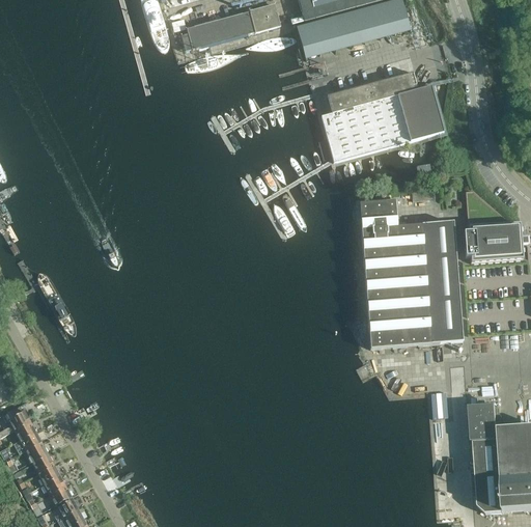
[(204,20),(224,15),(221,0),(201,5),(204,20)]
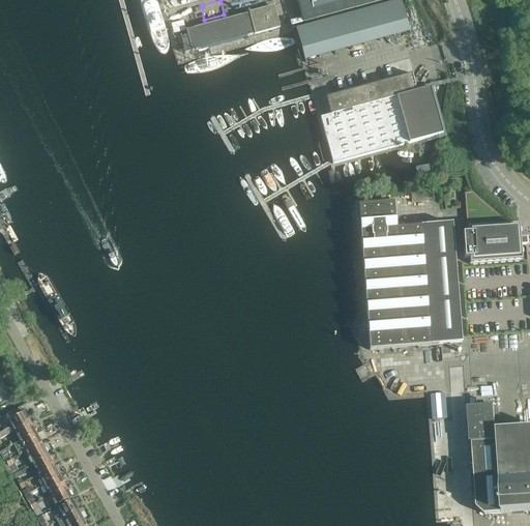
[(298,0),(303,20),(375,0),(298,0)]
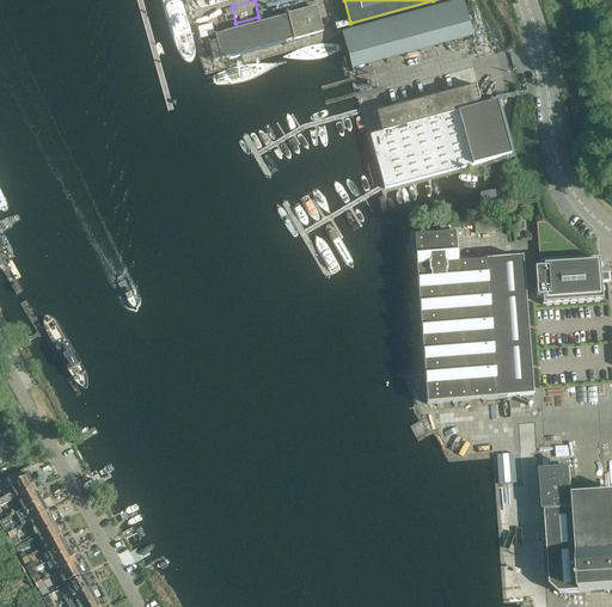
[(316,4),(287,12),(293,36),(323,29),(316,4)]
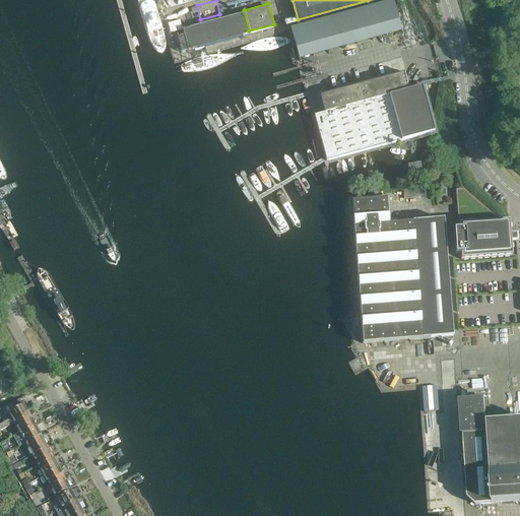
[(249,30),(244,10),(183,26),(188,47),(249,30)]
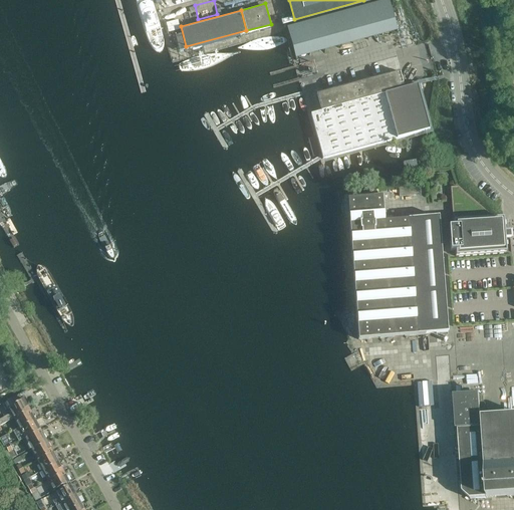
[(316,91),(321,107),(404,85),(400,68),(316,91)]
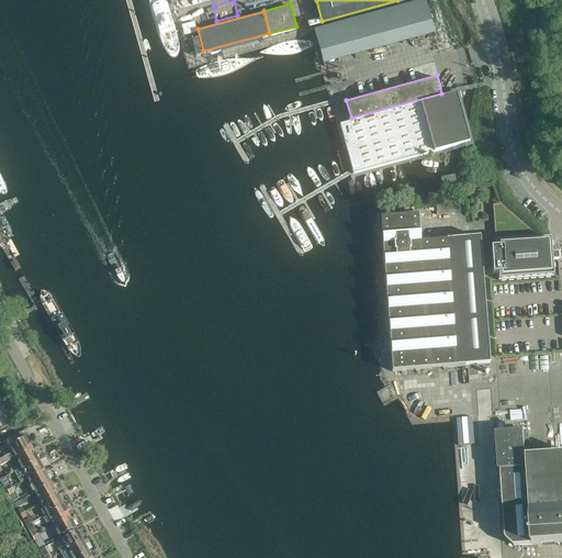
[(441,93),(351,118),(340,121),(353,170),(469,138),(456,89),(441,93)]
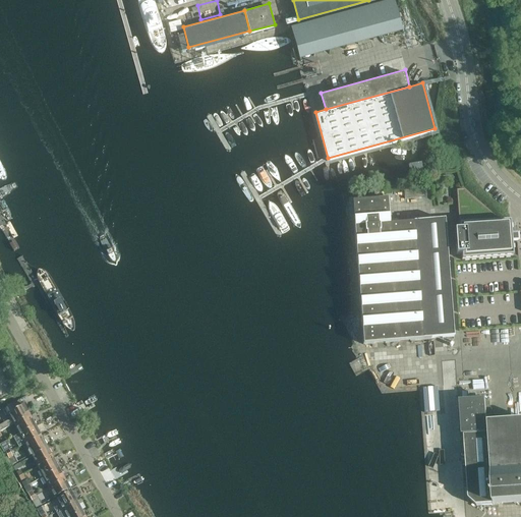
[(404,185),(404,195),(426,193),(425,183),(404,185)]
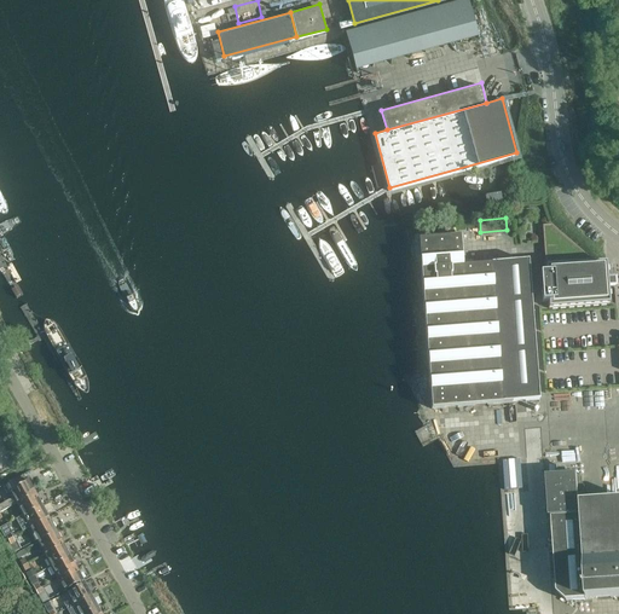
[(595,259),(551,221),(543,221),(547,270),(541,270),(542,299),(548,297),(549,305),(609,300),(608,283),(615,283),(615,274),(608,274),(607,258),(595,259)]
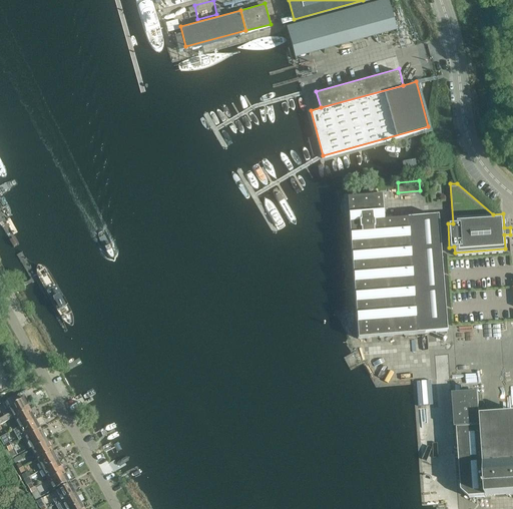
[(382,192),(347,195),(358,336),(447,329),(438,213),(407,215),(394,216),(394,209),(383,209),(382,192)]
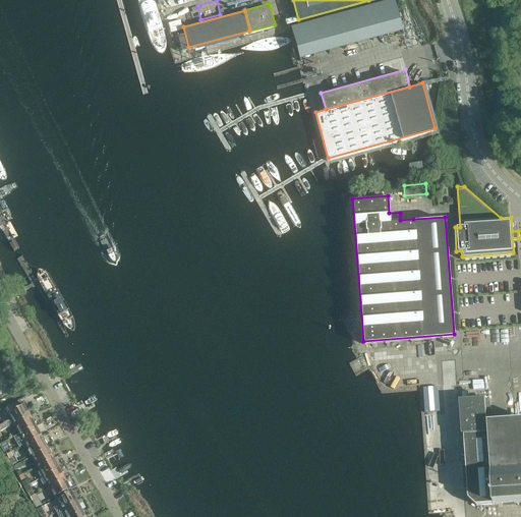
[(430,406),(441,406),(441,397),(445,397),(445,382),(424,383),(424,393),(429,393),(430,406)]
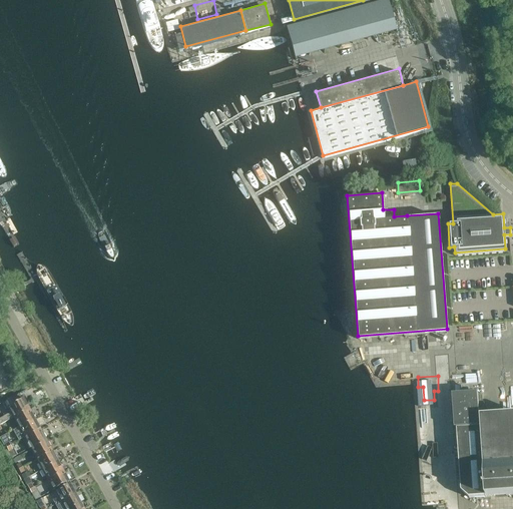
[(485,412),(481,412),(480,389),(453,391),(455,426),(457,426),(462,487),(470,494),(490,493),(490,494),(512,492),(512,408),(484,410),(485,412)]
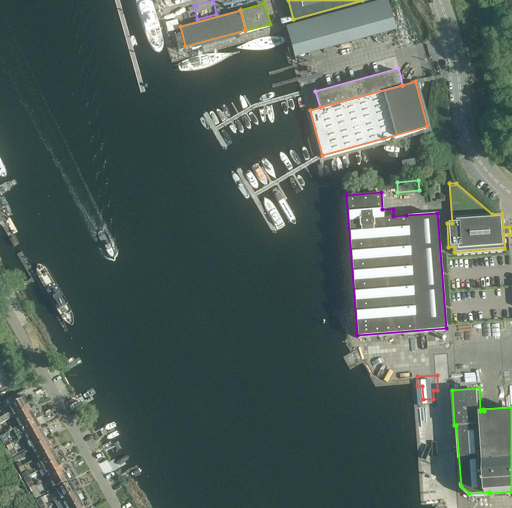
[(8,417),(14,413),(29,405),(23,394),(22,395),(19,390),(2,399),(6,405),(8,403),(11,409),(0,414),(0,420),(1,420),(8,417)]
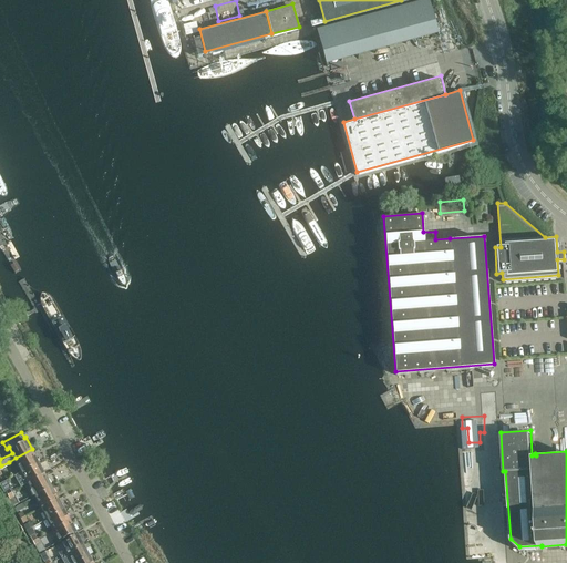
[(18,462),(22,469),(39,460),(32,449),(16,458),(18,462)]
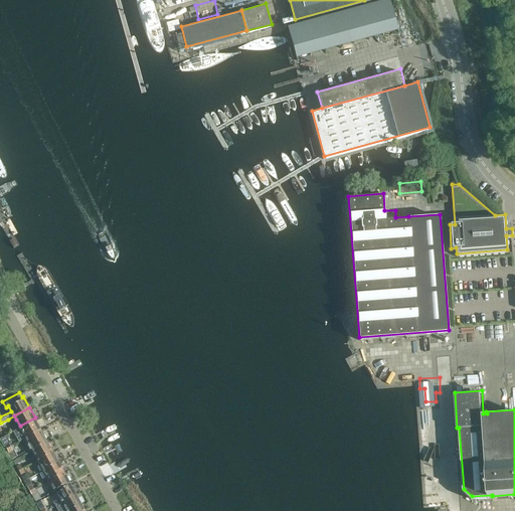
[(20,438),(21,439),(40,429),(35,417),(20,426),(14,429),(19,439),(20,438)]
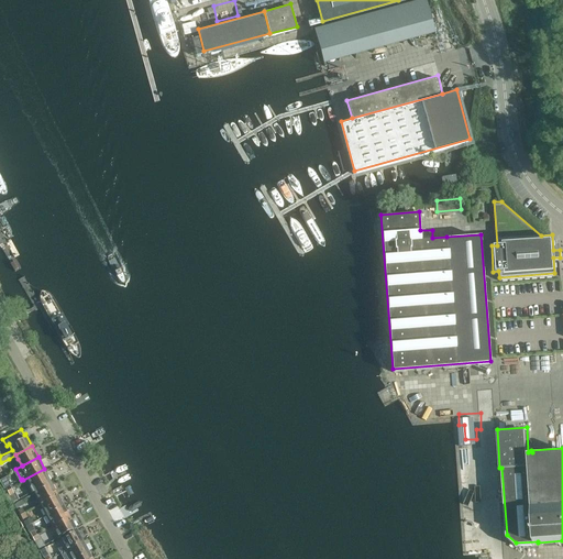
[(30,482),(34,489),(51,480),(44,469),(23,480),(25,484),(30,482)]
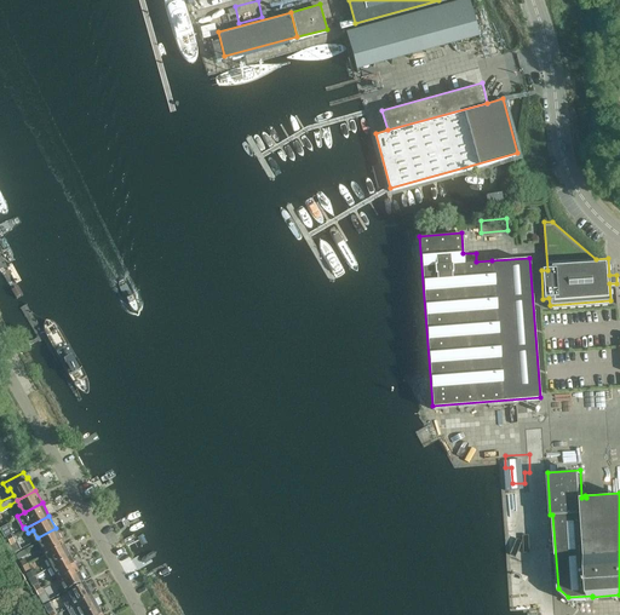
[(1,524),(9,536),(13,534),(6,521),(1,524)]
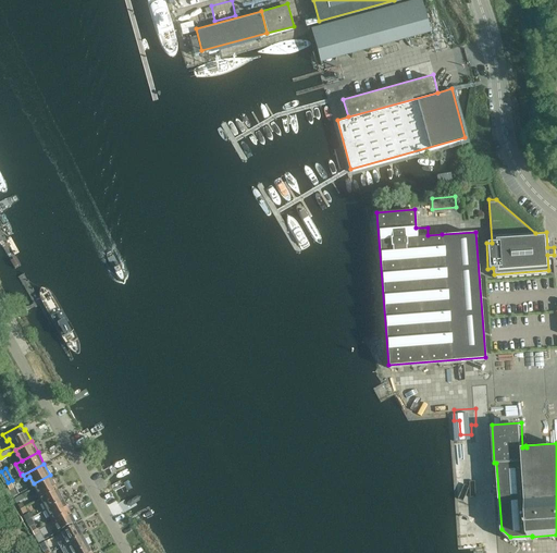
[(34,483),(40,495),(57,486),(50,475),(34,483)]
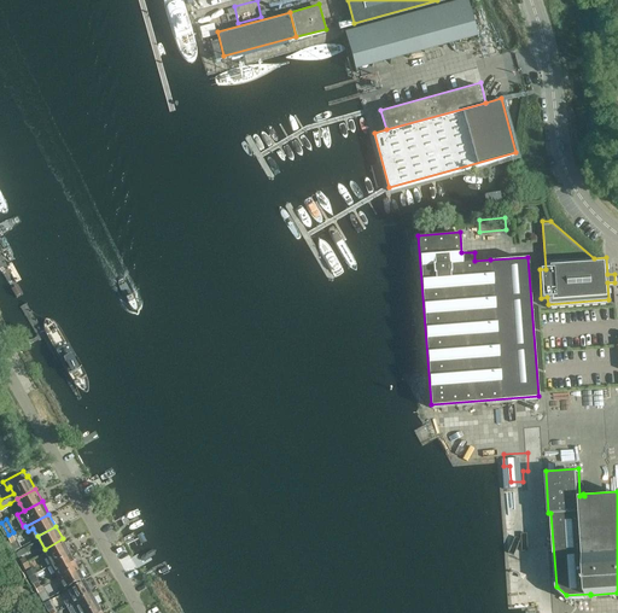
[(13,532),(9,535),(15,547),(22,543),(17,537),(13,532)]
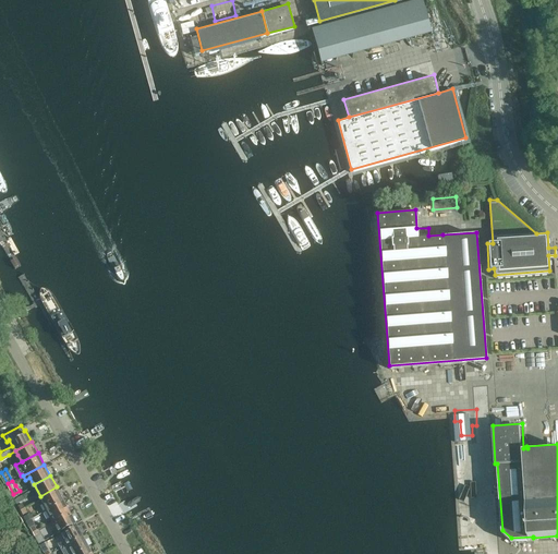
[(40,496),(46,507),(62,498),(57,486),(40,496)]
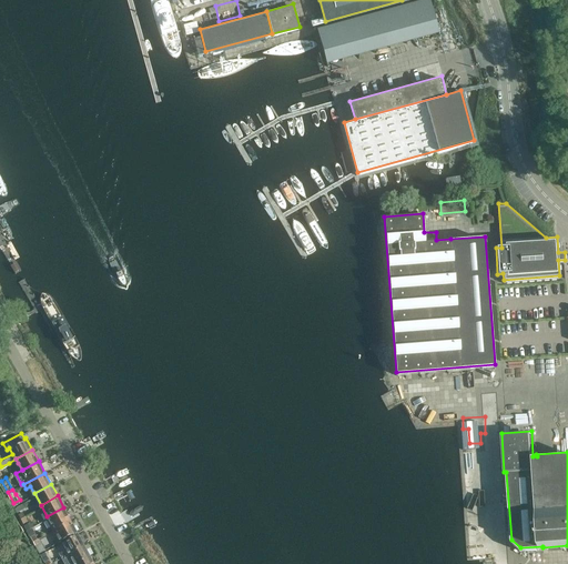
[(14,505),(17,510),(26,504),(22,501),(14,505)]
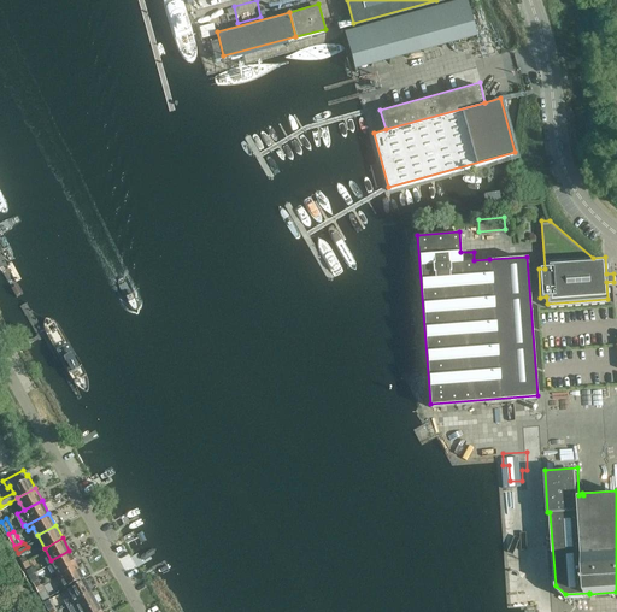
[(51,560),(58,572),(76,563),(69,551),(51,560)]
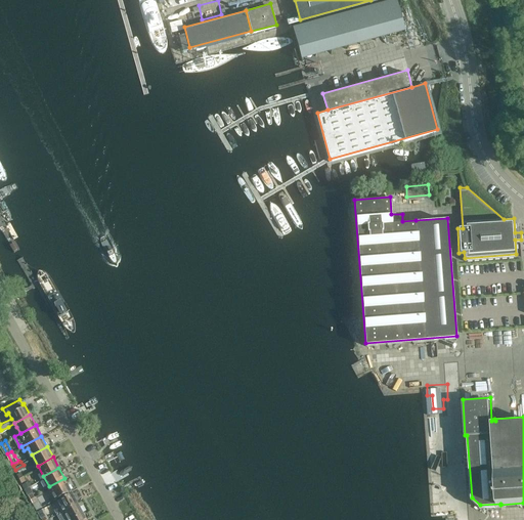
[(64,478),(49,486),(55,497),(71,488),(64,478)]
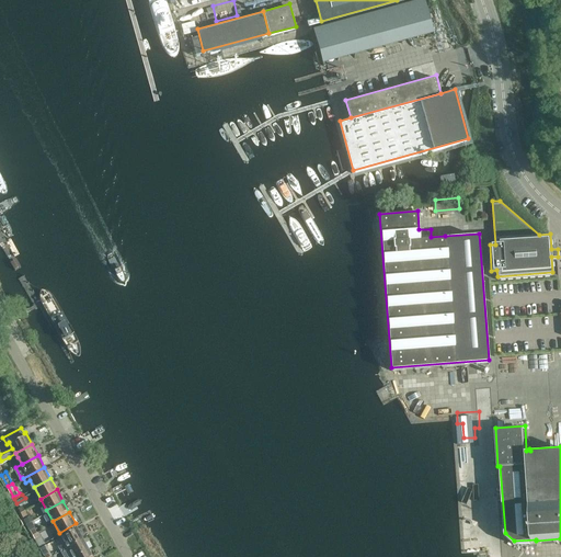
[(61,542),(64,546),(82,536),(76,525),(61,533),(65,540),(61,542)]
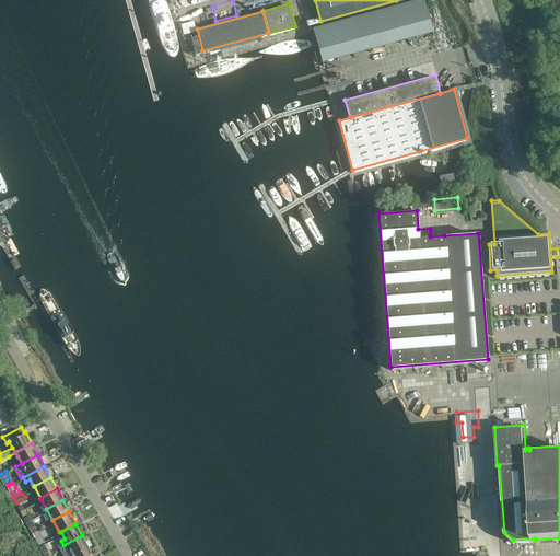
[(37,529),(33,531),(35,534),(38,542),(45,539),(38,528),(36,529),(37,529)]
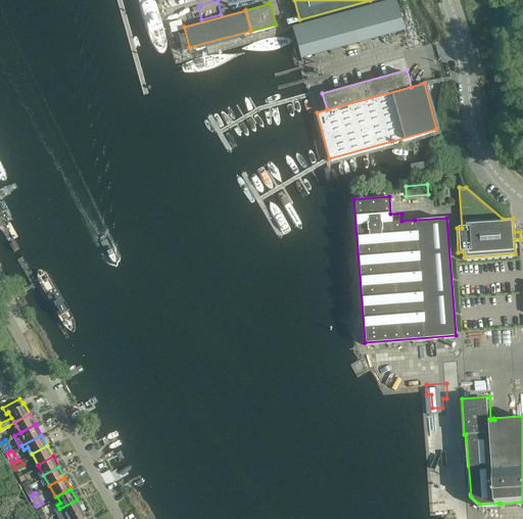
[(64,511),(68,518),(83,510),(77,500),(59,509),(61,513),(64,511)]
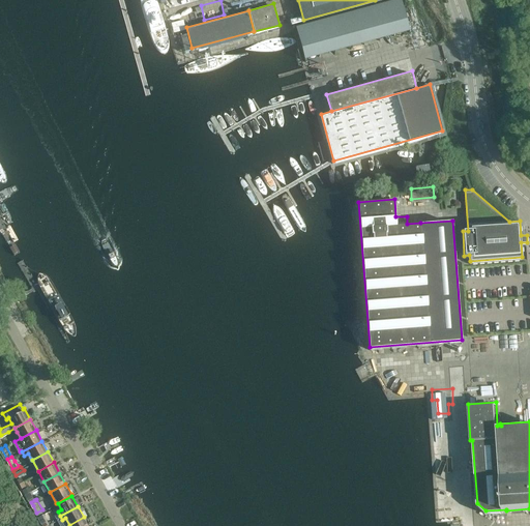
[(37,515),(43,525),(48,523),(41,513),(37,515)]
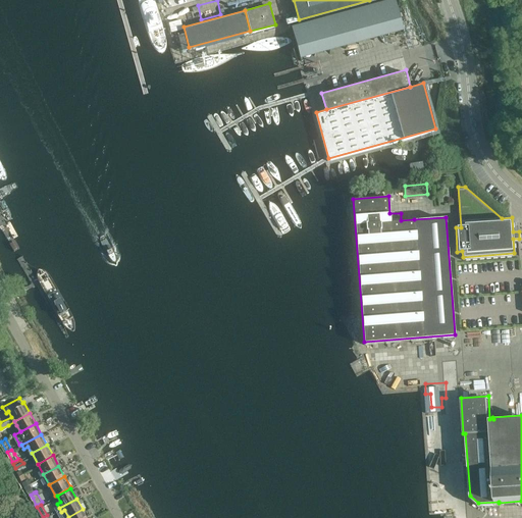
[(87,517),(83,509),(68,517),(67,517),(87,517)]
